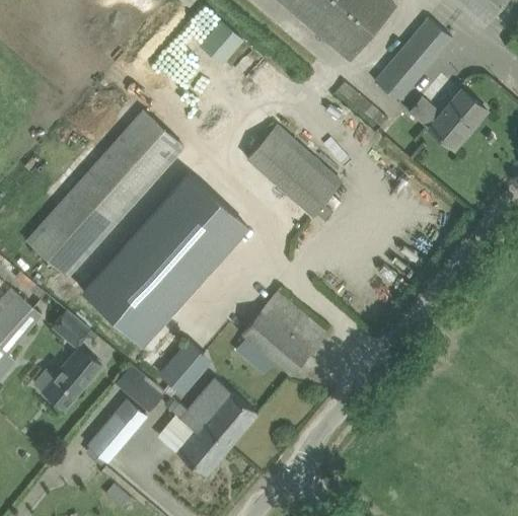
[(396,7),(387,0),(277,0),(351,62),(396,7)]
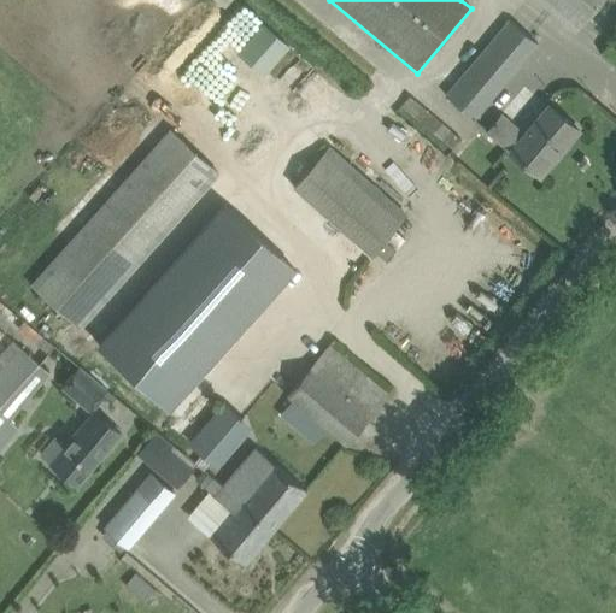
[(511,22),(447,99),(475,122),(539,46),(511,22)]
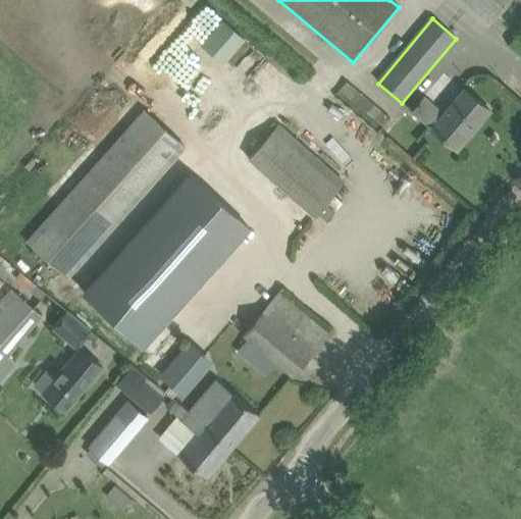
[(432,130),(454,148),(474,124),(478,128),(491,113),(465,91),(445,115),(425,99),(413,113),(432,130)]
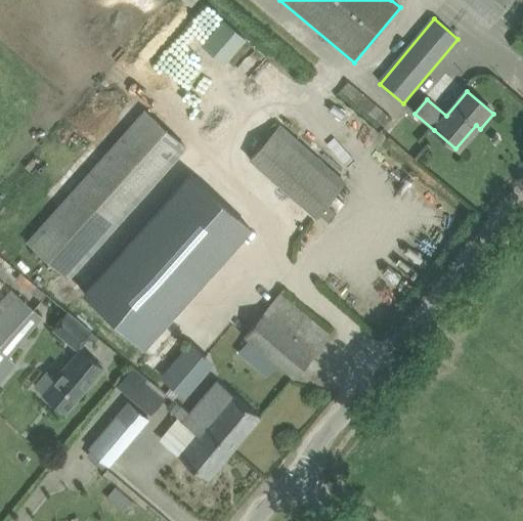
[(187,149),(144,112),(26,245),(68,283),(187,149)]
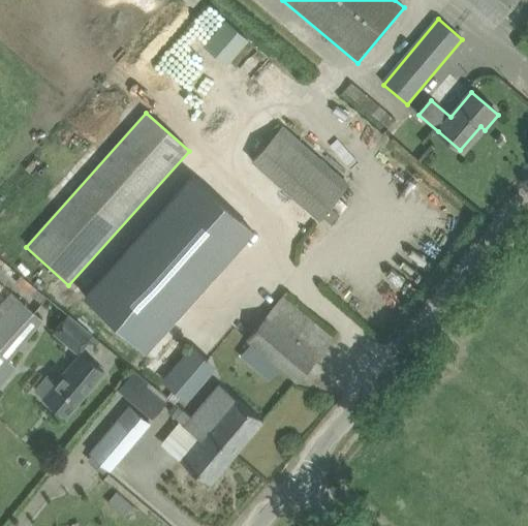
[(282,127),(251,163),(318,222),(322,218),(332,226),(340,216),(331,209),(332,208),(341,216),(347,208),(338,199),(350,186),(282,127)]
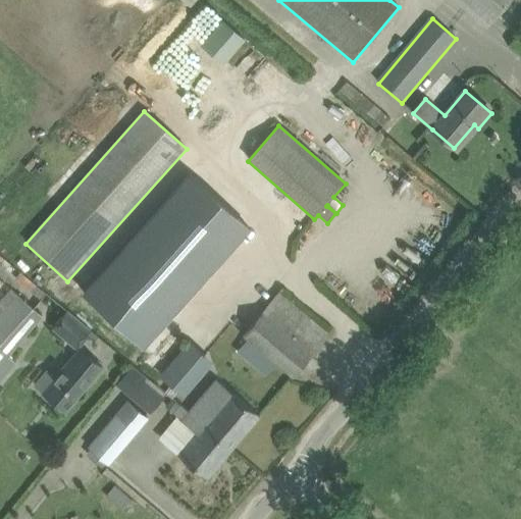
[(191,176),(85,295),(143,348),(249,229),(191,176)]
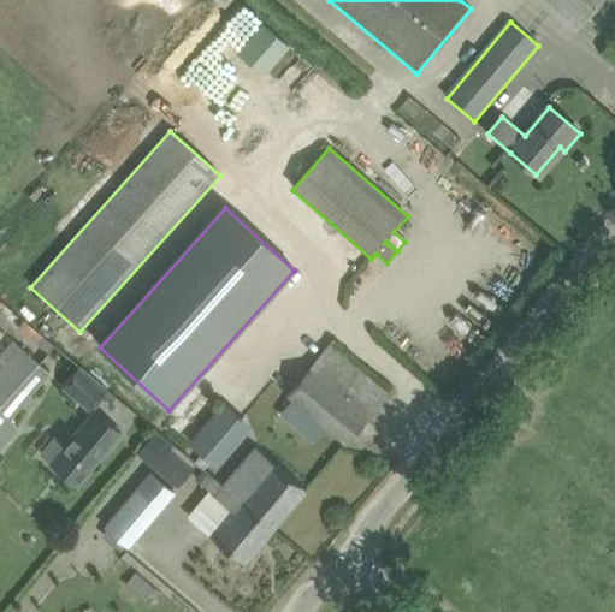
[(10,421),(51,376),(11,342),(0,354),(0,452),(21,431),(10,421)]
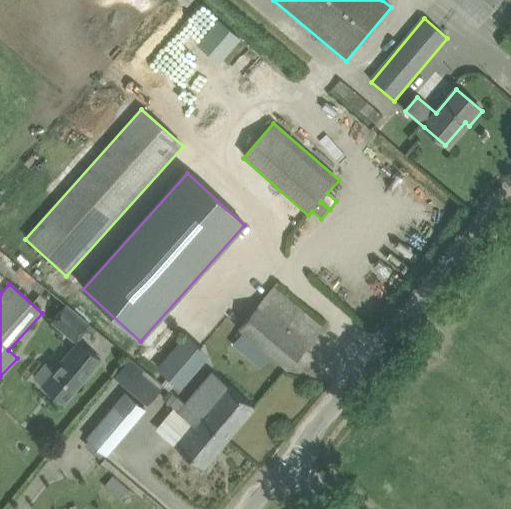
[(287,371),(322,329),(274,288),(239,330),(287,371)]
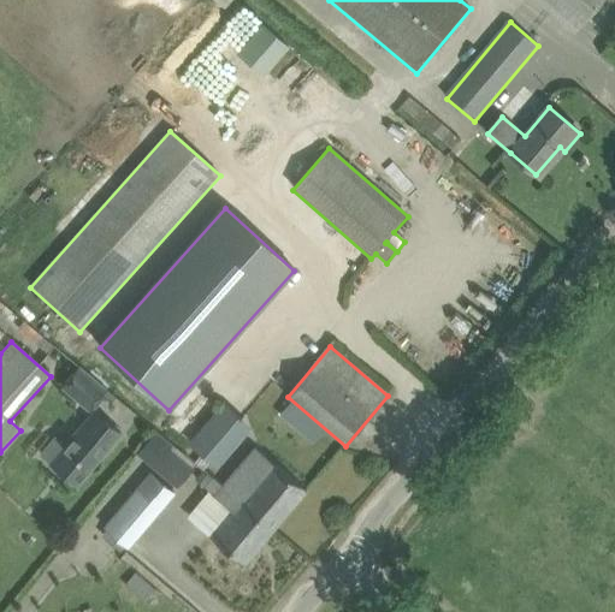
[(78,368),(63,385),(86,408),(102,390),(78,368)]
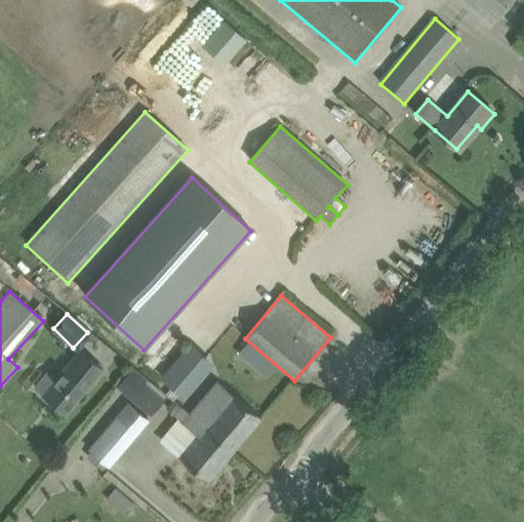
[(207,373),(200,367),(207,360),(190,346),(180,357),(170,368),(162,378),(186,399),(207,373)]
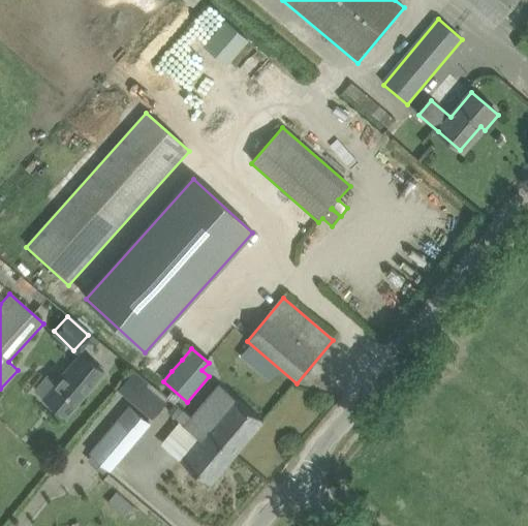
[(96,384),(107,373),(83,351),(73,364),(56,384),(49,377),(36,393),(67,419),(96,384)]
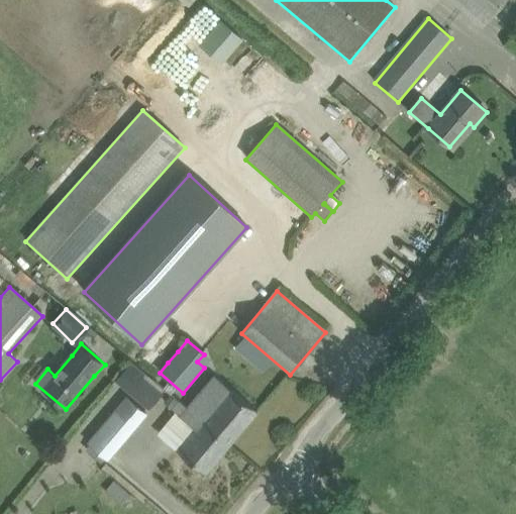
[(201,391),(186,408),(230,445),(258,413),(228,388),(227,389),(213,377),(201,391)]
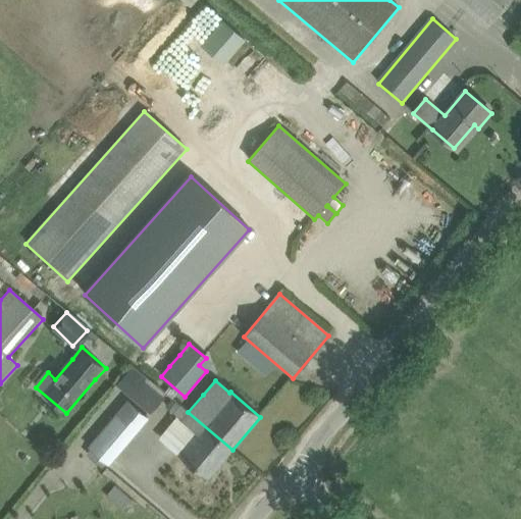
[(131,400),(150,418),(165,401),(145,382),(131,400)]
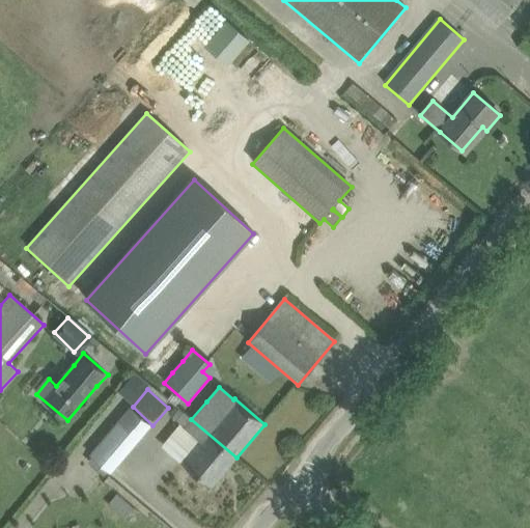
[(183,414),(175,408),(168,416),(176,422),(183,414)]
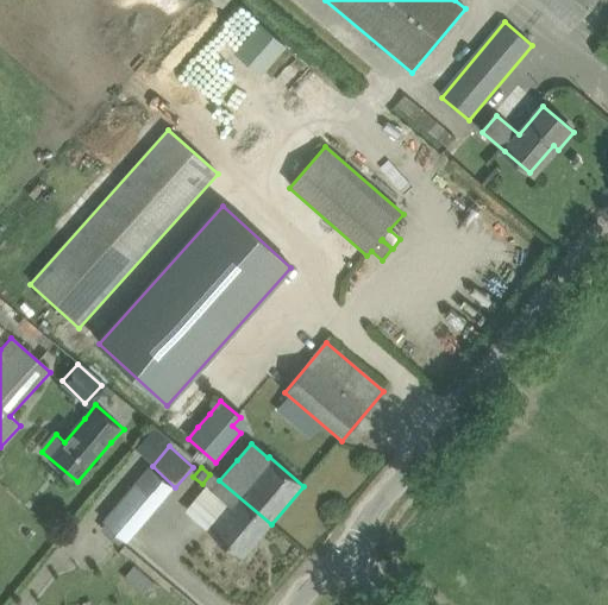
[(174,489),(150,468),(104,522),(129,542),(174,489)]
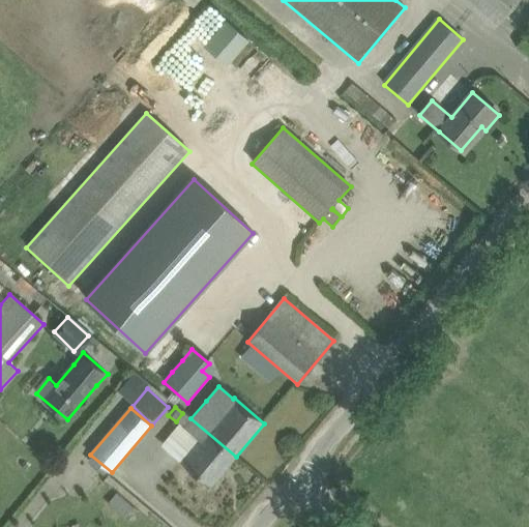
[(236,457),(190,418),(183,413),(177,421),(199,440),(181,461),(211,486),(236,457)]
